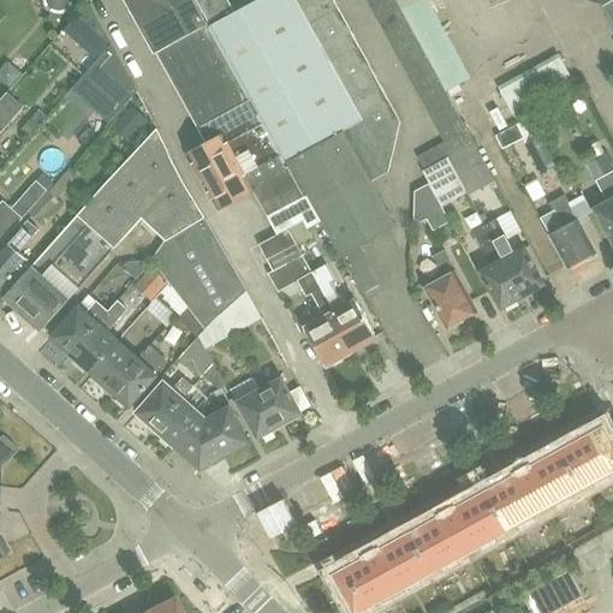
[(42,0),(45,5),(46,3),(48,6),(47,9),(49,10),(53,11),(58,11),(61,11),(65,9),(69,6),(71,4),(72,0),(42,0)]
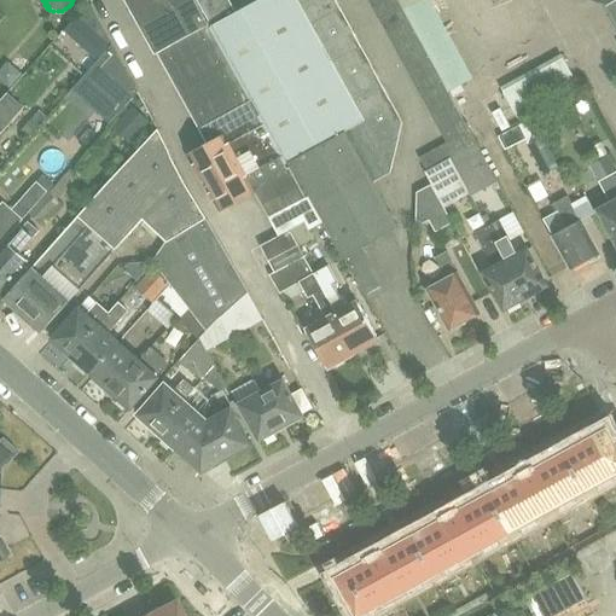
[(126,0),(139,25),(185,0),(126,0)]
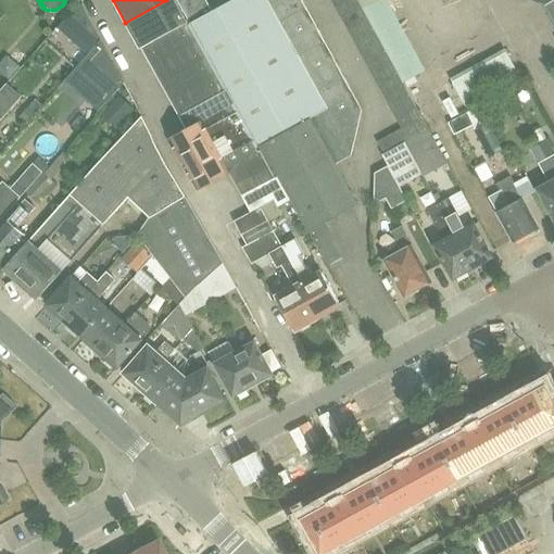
[(138,47),(140,46),(186,21),(188,21),(176,0),(166,0),(125,23),(138,47)]
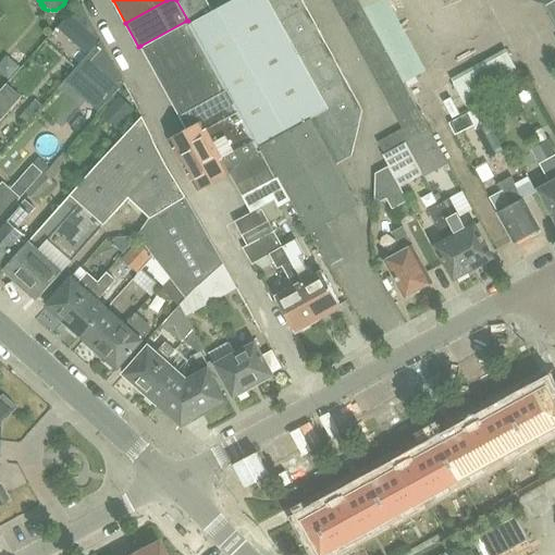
[(179,0),(183,10),(200,0),(179,0)]
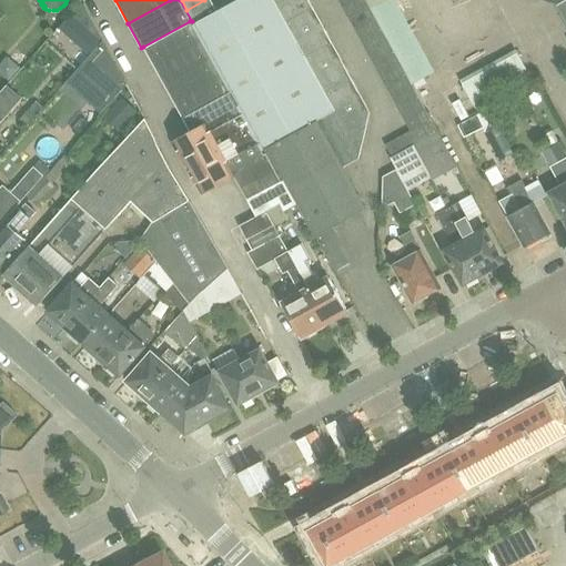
[(204,0),(187,10),(193,22),(231,90),(262,148),(266,147),(309,123),(242,0),(234,0),(216,10),(210,0),(204,0)]
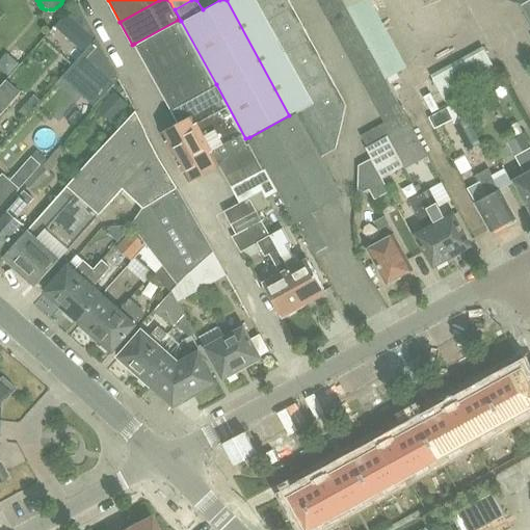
[(227,0),(289,115),(295,112),(310,104),(301,87),(290,67),(275,37),(255,0),(227,0)]
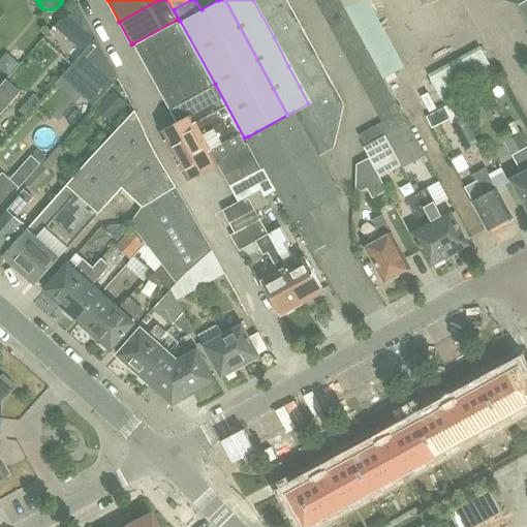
[(253,0),(274,37),(301,24),(287,0),(253,0)]
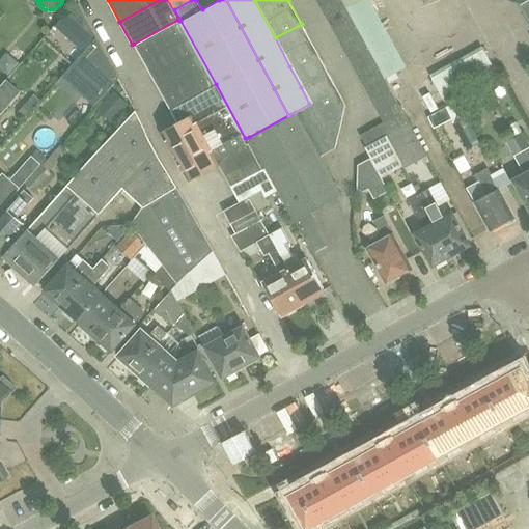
[(326,15),(327,15),(343,5),(340,0),(327,0),(319,4),(326,15)]
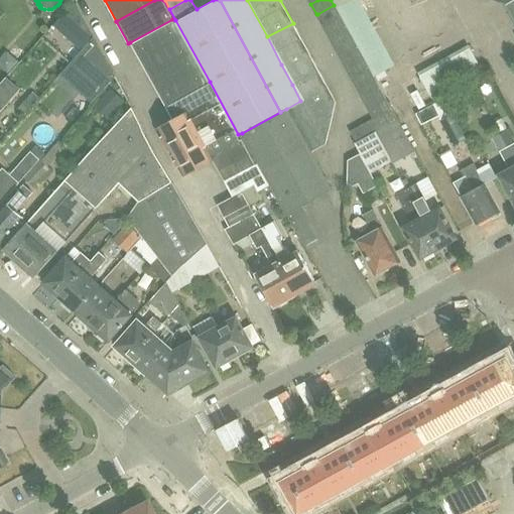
[(344,0),(373,52),(408,33),(390,0),(344,0)]
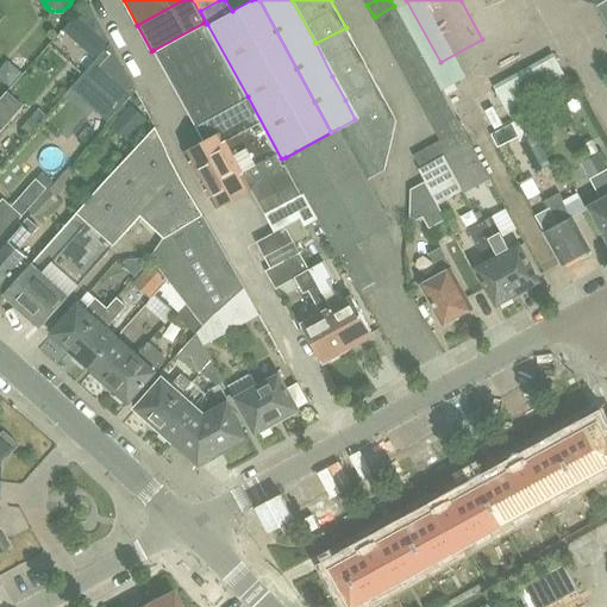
[(595,0),(606,24),(606,0),(595,0)]
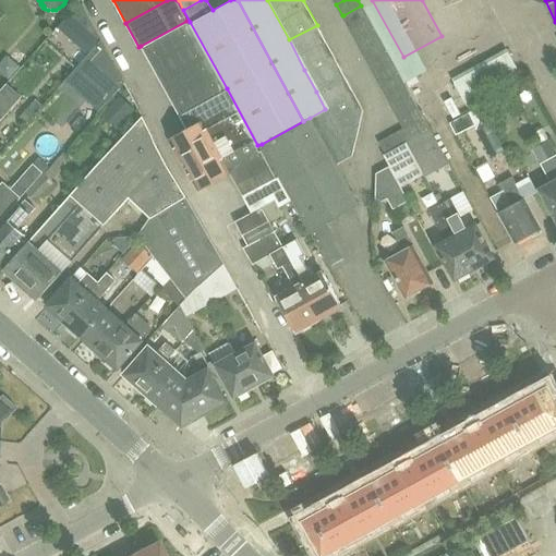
[(367,16),(361,5),(343,15),(349,26),(367,16)]
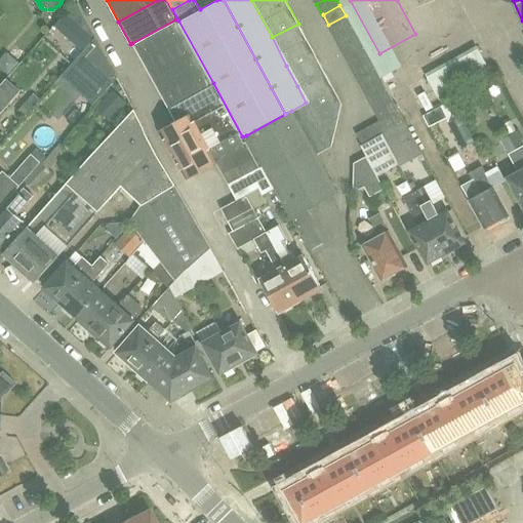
[(52,26),(62,34),(73,19),(64,12),(52,26)]
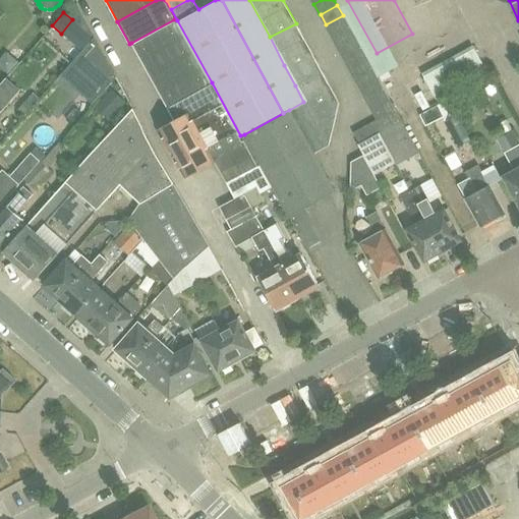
[(326,24),(332,35),(348,25),(343,15),(326,24)]
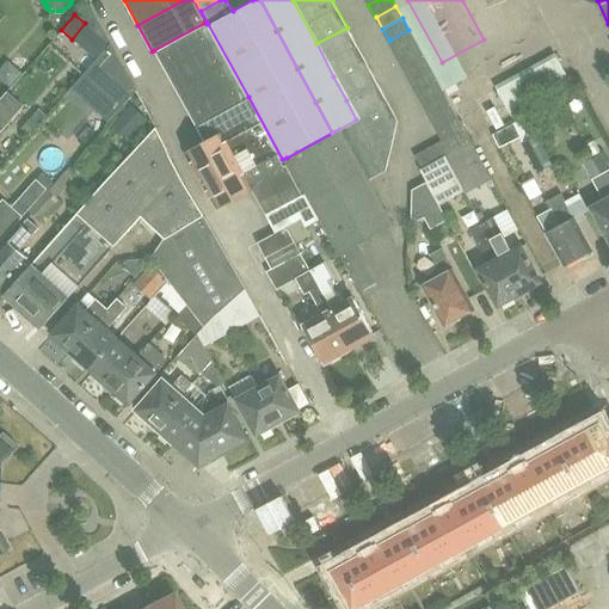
[(154,50),(196,125),(211,117),(246,98),(248,97),(208,24),(207,23),(204,23),(154,50)]
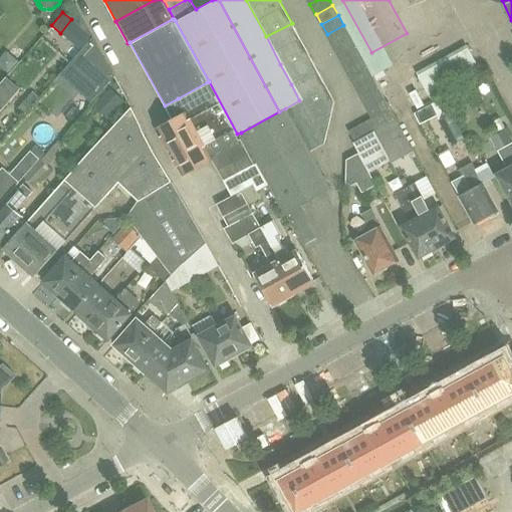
[(307,51),(292,23),(266,36),(280,64),(307,51)]
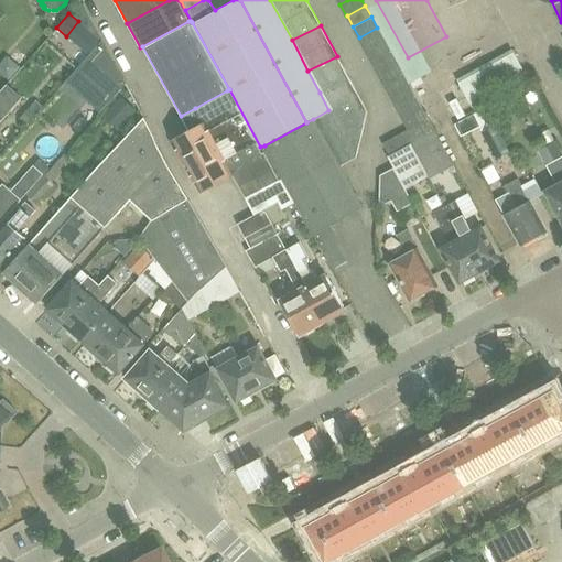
[(384,39),(377,28),(359,38),(365,50),(384,39)]
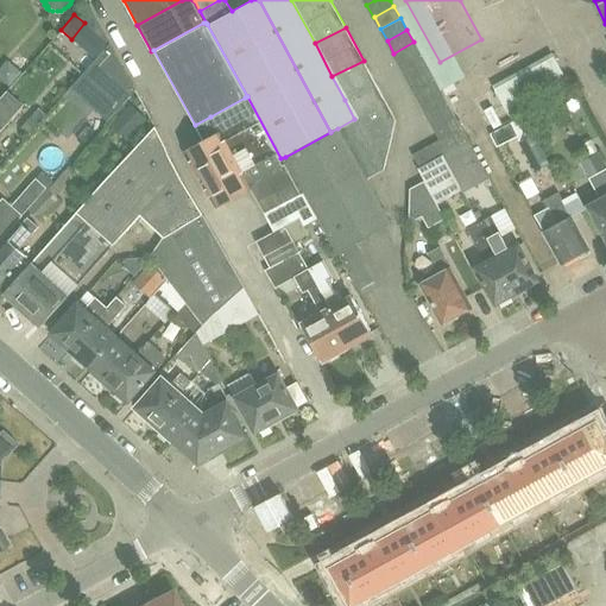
[(393,54),(401,65),(420,55),(414,42),(393,54)]
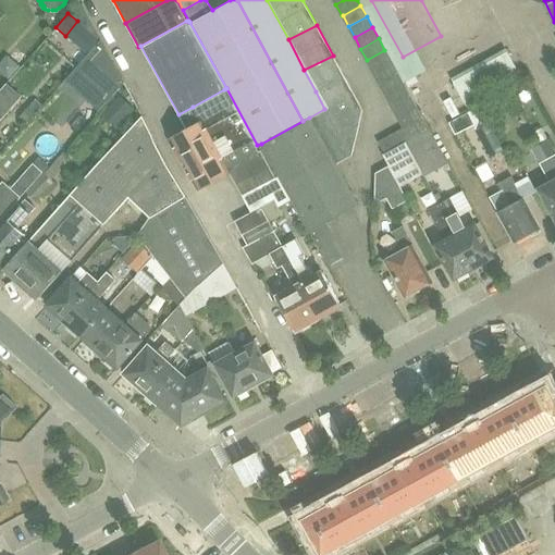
[(519,77),(502,46),(448,74),(465,106),(519,77)]
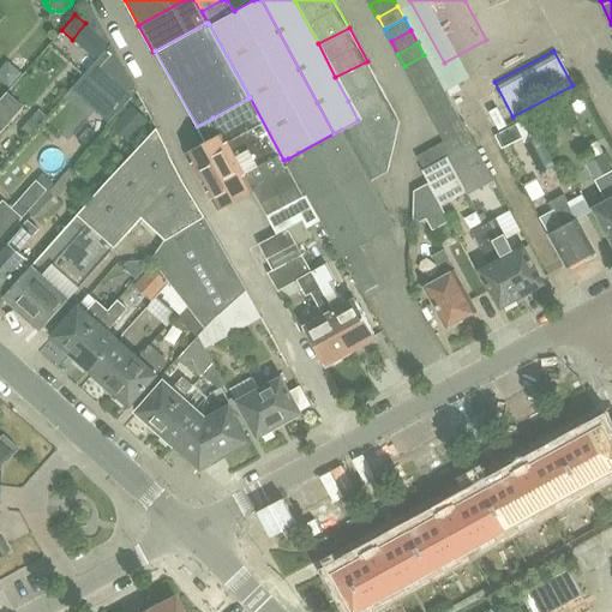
[(405,66),(411,78),(431,67),(424,55),(405,66)]
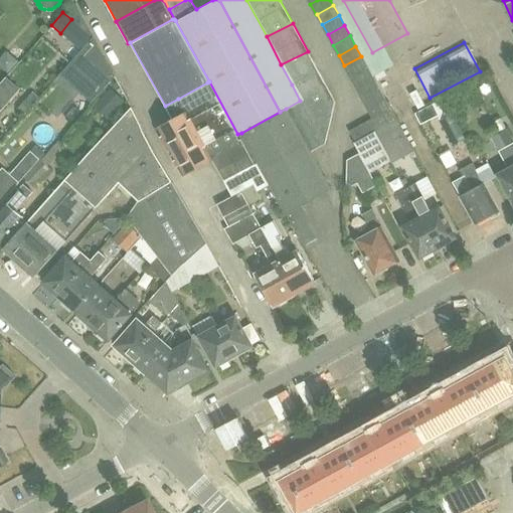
[(4,48),(0,53),(0,66),(6,71),(17,59),(4,48)]
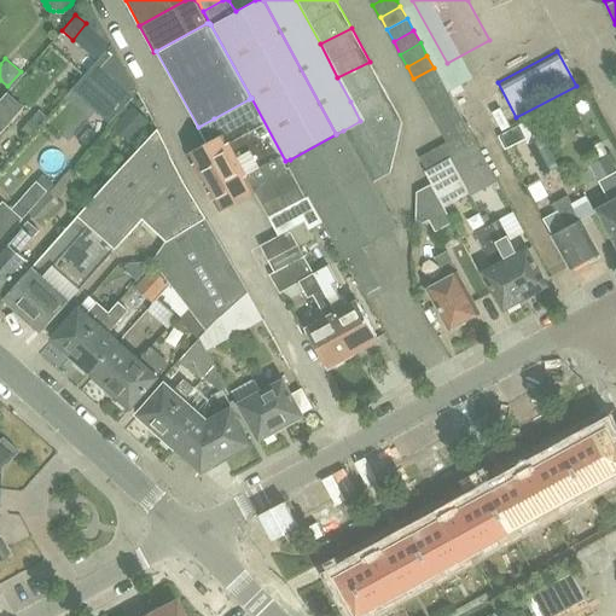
[(370,62),(337,77),(350,102),(383,85),(370,62)]
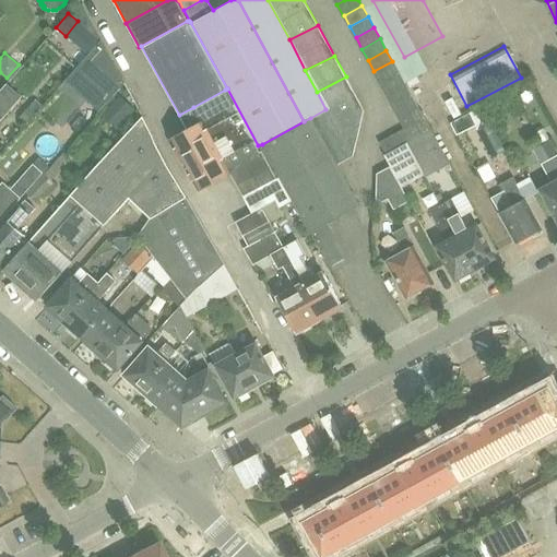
[(398,72),(392,61),(374,71),(380,82),(398,72)]
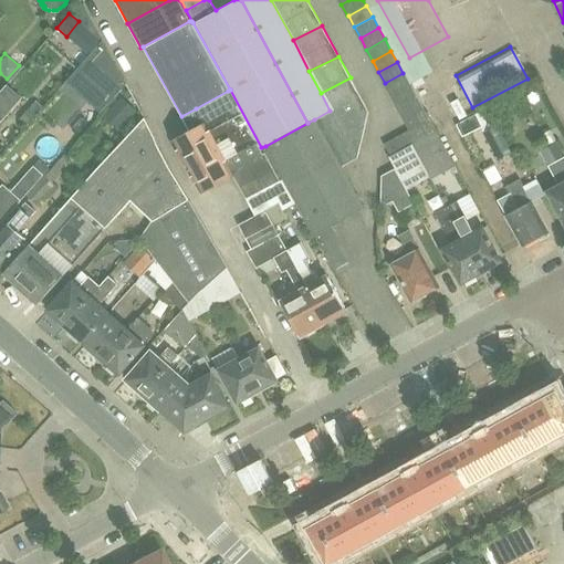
[(115,65),(85,100),(97,111),(123,82),(115,65)]
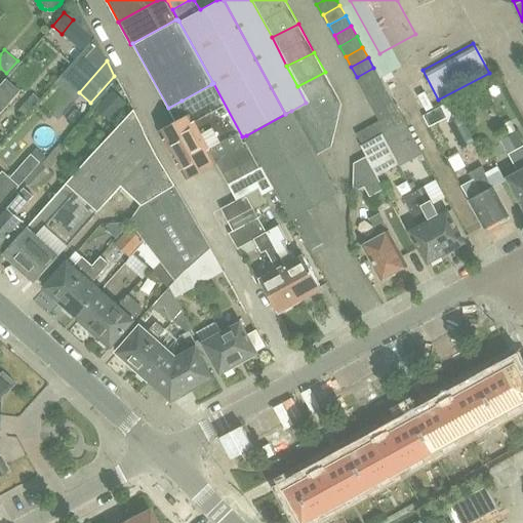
[(357,77),(362,88),(379,79),(377,76),(373,68),(357,77)]
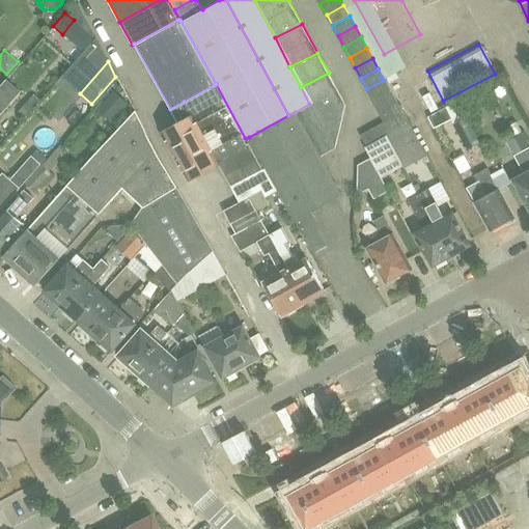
[(344,103),(329,73),(301,87),(309,104),(322,128),(341,117),(344,103)]
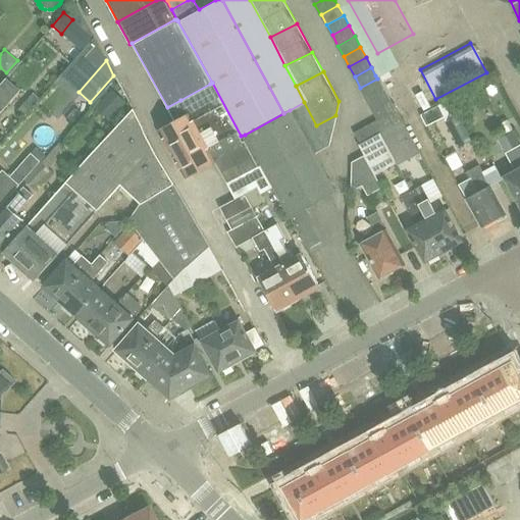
[(382,89),(377,79),(360,88),(366,98),(382,89)]
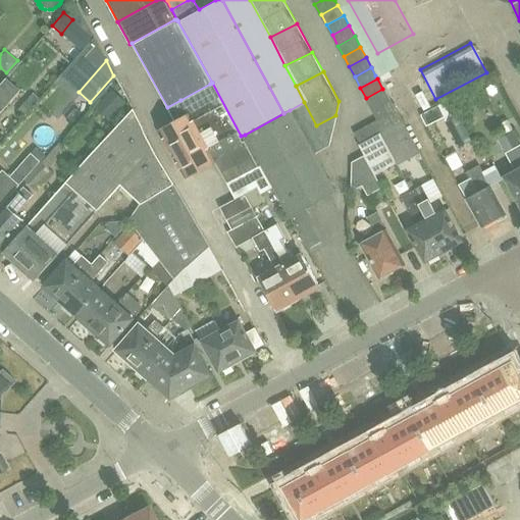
[(167,107),(174,120),(161,127),(187,174),(216,159),(214,156),(244,140),(241,136),(212,83),(210,84),(180,100),(167,107)]
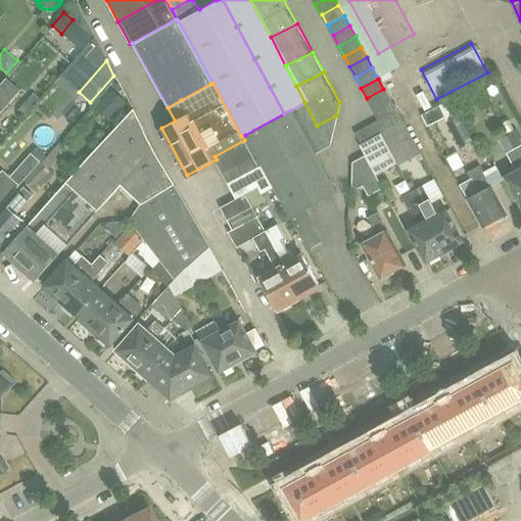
[(98,100),(113,113),(125,101),(109,88),(98,100)]
